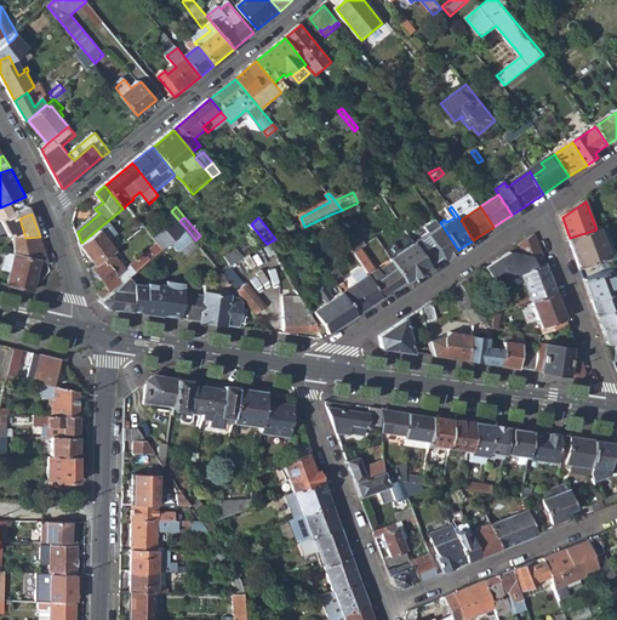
[(417,244),(433,267),(458,250),(440,222),(439,220),(433,223),(436,229),(417,242),(417,244)]
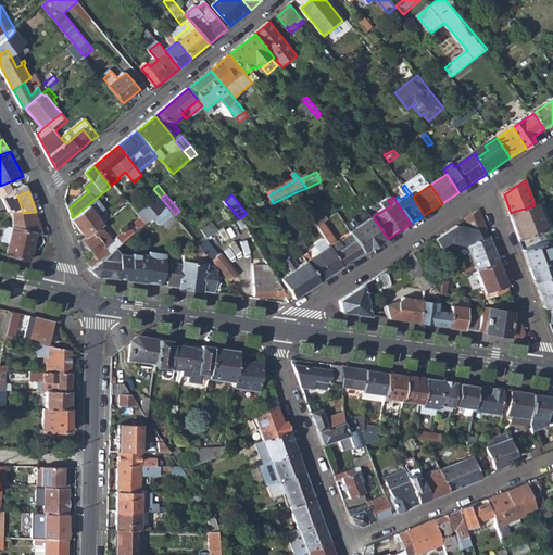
[(161,198),(139,215),(142,218),(148,225),(155,218),(170,207),(161,198)]
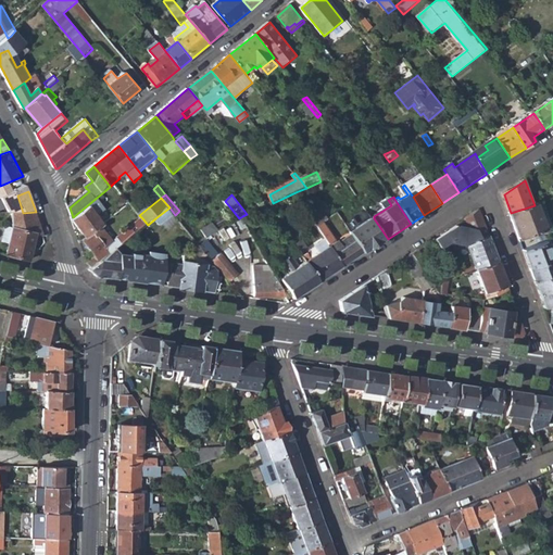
[(511,213),(520,242),(538,237),(536,234),(552,228),(542,202),(535,205),(511,213)]
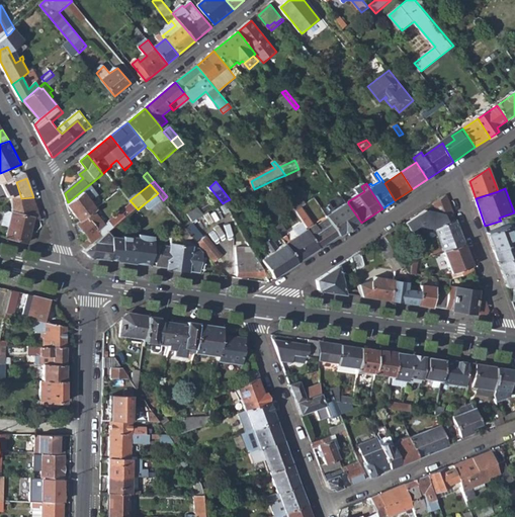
[(240,195),(243,200),(254,194),(251,190),(249,191),(240,195)]
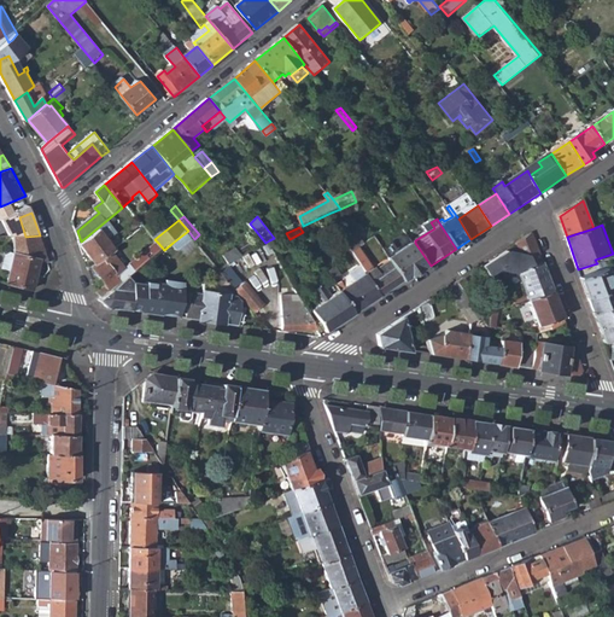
[(401,232),(407,239),(411,237),(407,228),(401,232)]
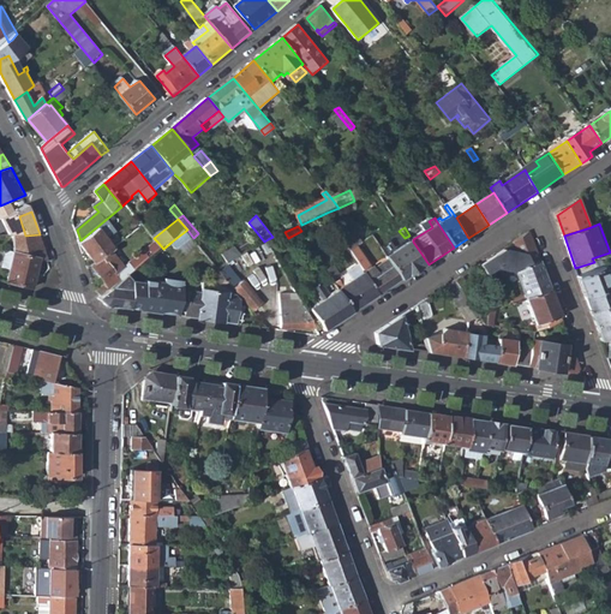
[(82,243),(97,263),(112,251),(117,249),(100,228),(82,243)]
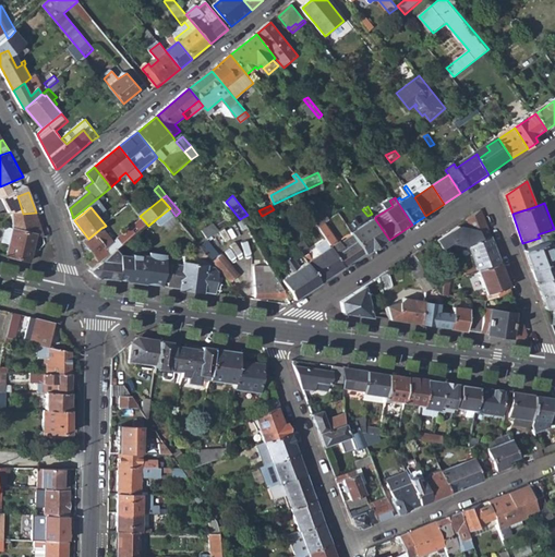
[(176,216),(170,208),(156,219),(164,228),(177,217),(176,216)]
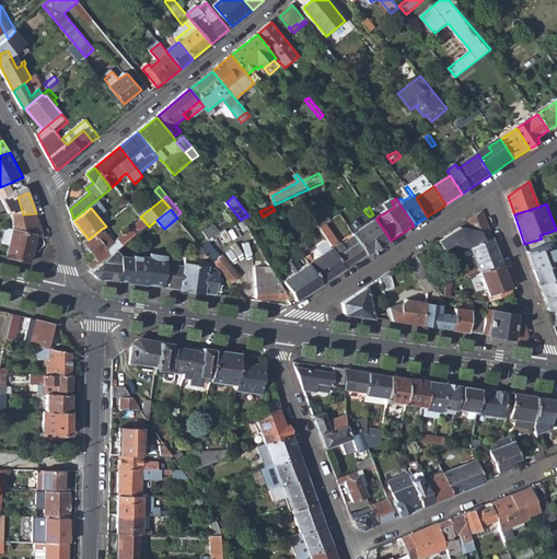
[(314,218),(322,230),(328,224),(333,221),(325,210),(314,218)]
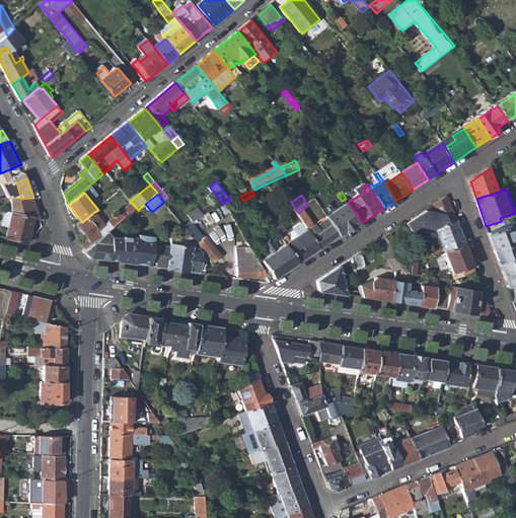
[(438,235),(445,251),(466,244),(449,196),(435,205),(442,225),(425,231),(428,238),(438,235)]
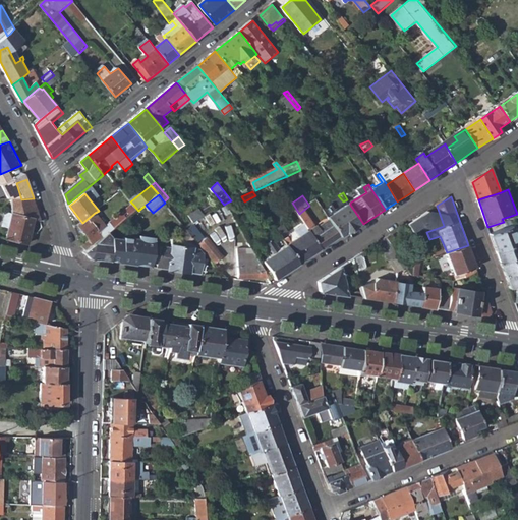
[(8,239),(31,244),(31,243),(36,220),(42,221),(34,198),(21,199),(13,199),(13,214),(8,213),(5,228),(10,229),(8,239)]
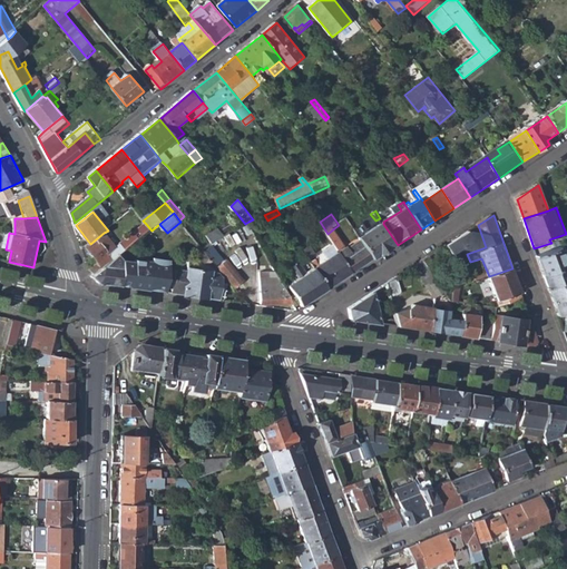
[(121,247),(126,252),(152,231),(146,224),(142,227),(144,229),(121,247)]
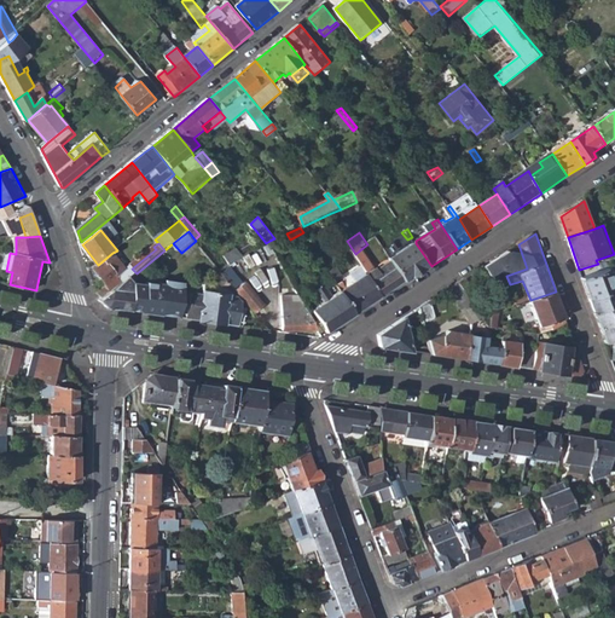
[(400,267),(410,281),(431,266),(416,243),(394,258),(400,267)]
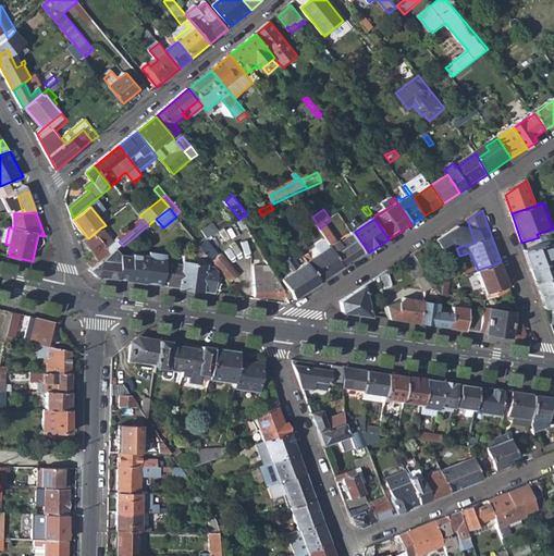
[(331,244),(333,247),(340,243),(327,223),(320,229),(328,239),(331,244)]
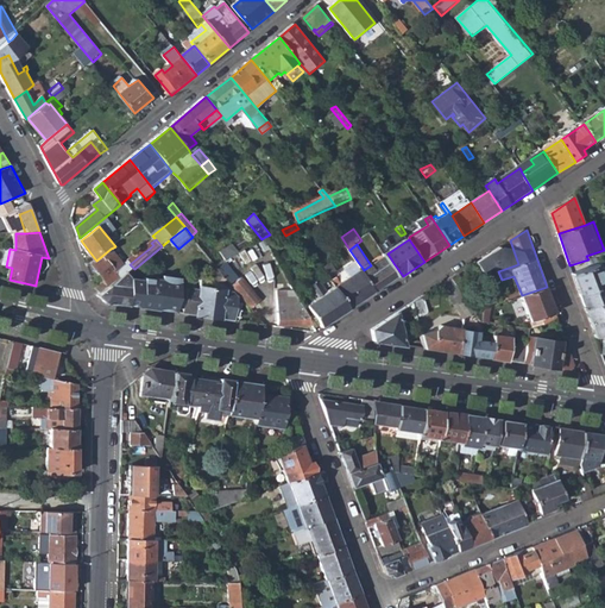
[(234,245),(224,255),(229,262),(241,254),(234,245)]
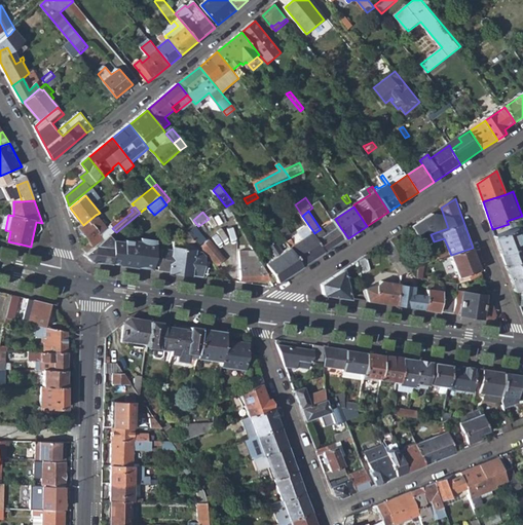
[(84,249),(89,254),(110,237),(112,235),(96,215),(83,225),(80,228),(91,242),(84,249)]
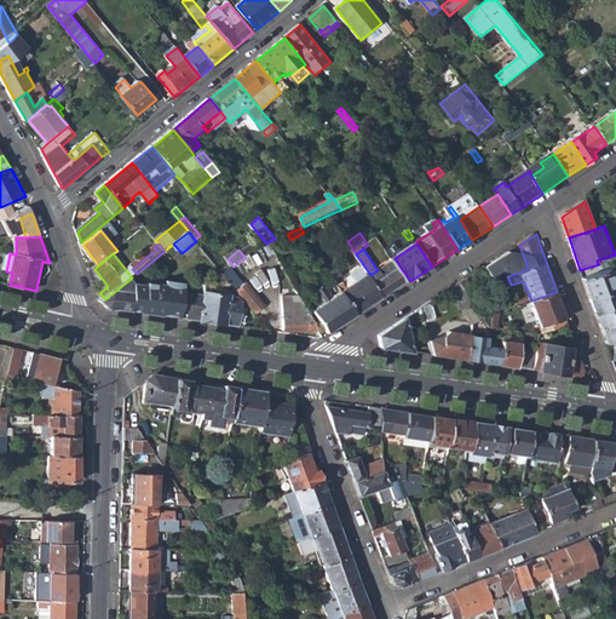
[(392,265),(381,271),(385,279),(397,270),(392,265)]
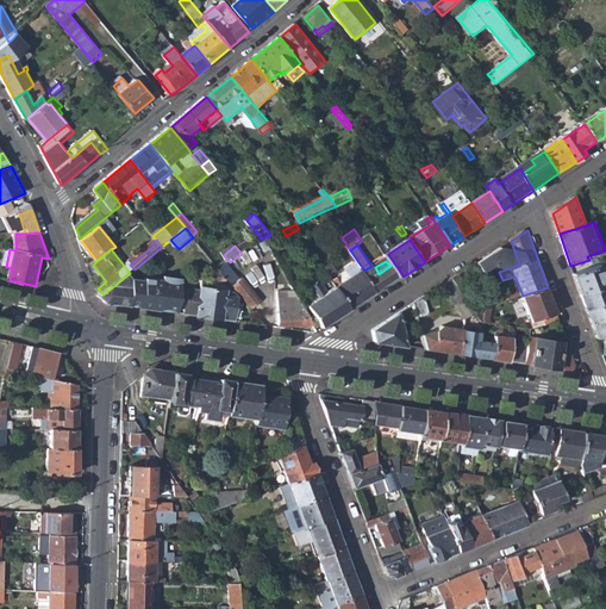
[(354,278),(361,273),(364,271),(362,267),(358,262),(348,268),(354,278)]
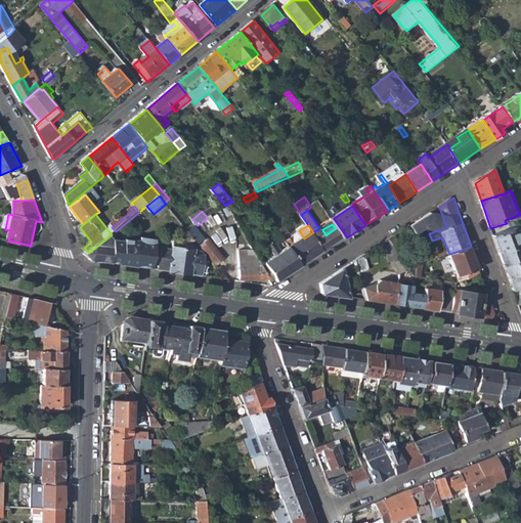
[(320,227),(319,228),(313,232),(327,252),(347,237),(339,226),(336,228),(326,235),(322,229),(320,227)]
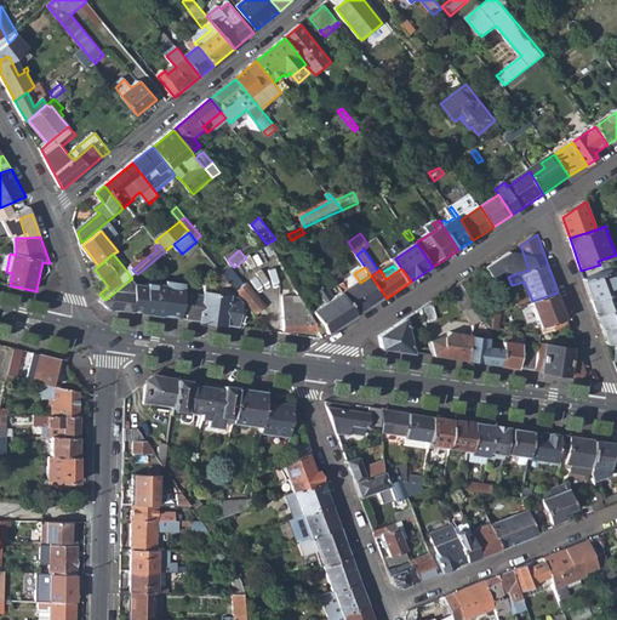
[(331,274),(338,284),(344,279),(338,269),(331,274)]
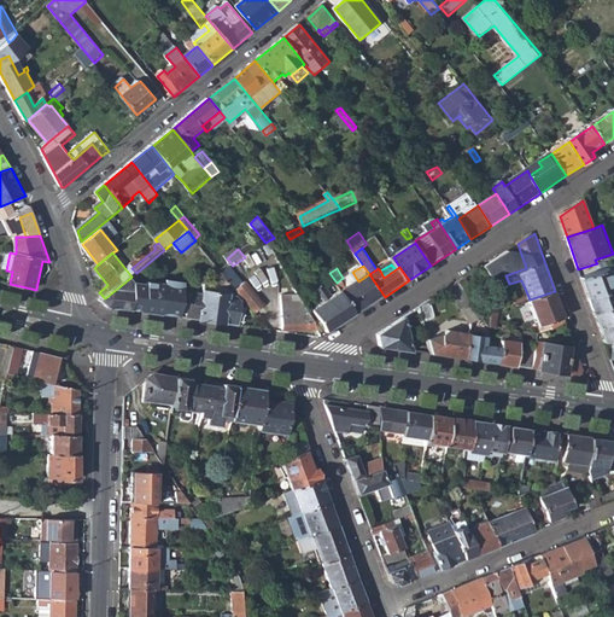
[(613,268),(608,271),(582,280),(595,315),(613,308),(613,268)]
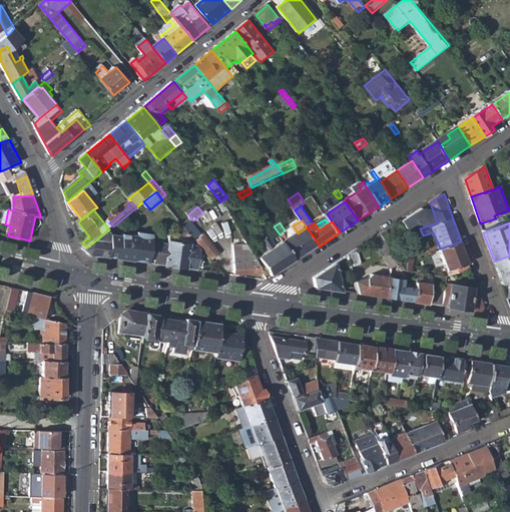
[(179,229),(183,235),(189,232),(184,226),(179,229)]
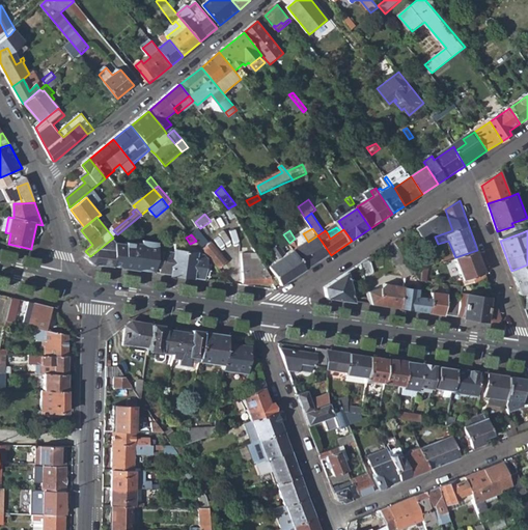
[(308,242),(299,248),(295,250),(307,270),(331,255),(317,235),(314,238),(308,242)]
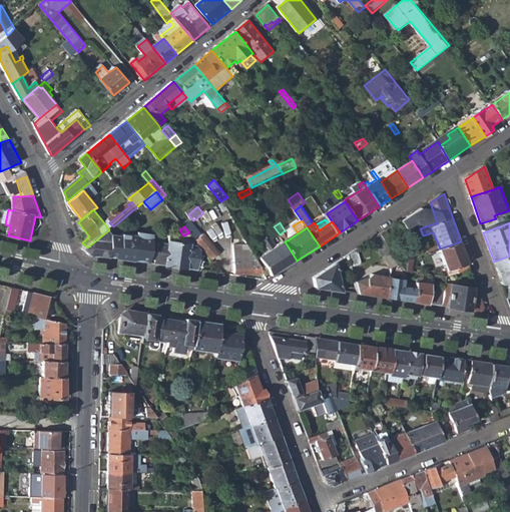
[(382,233),(386,239),(392,235),(388,230),(382,233)]
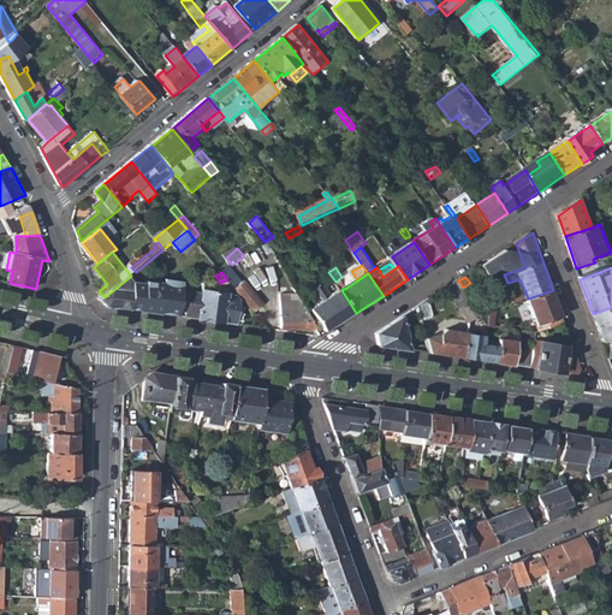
[(135,283),(129,278),(105,297),(101,299),(108,307),(180,318),(184,288),(148,282),(148,285),(135,283)]
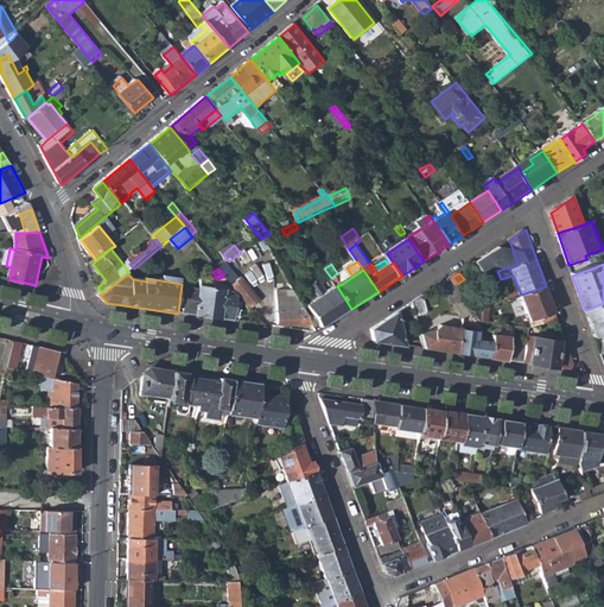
[(337,286),(342,284),(341,282),(337,277),(332,280),(337,286)]
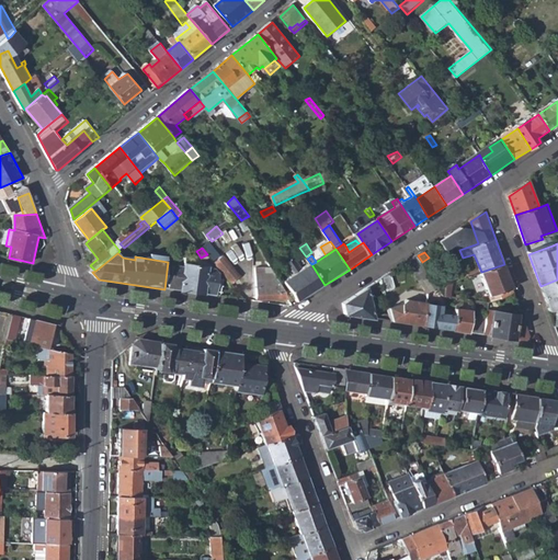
[(440,288),(422,262),(418,255),(408,262),(421,283),(421,289),(433,293),(440,288)]
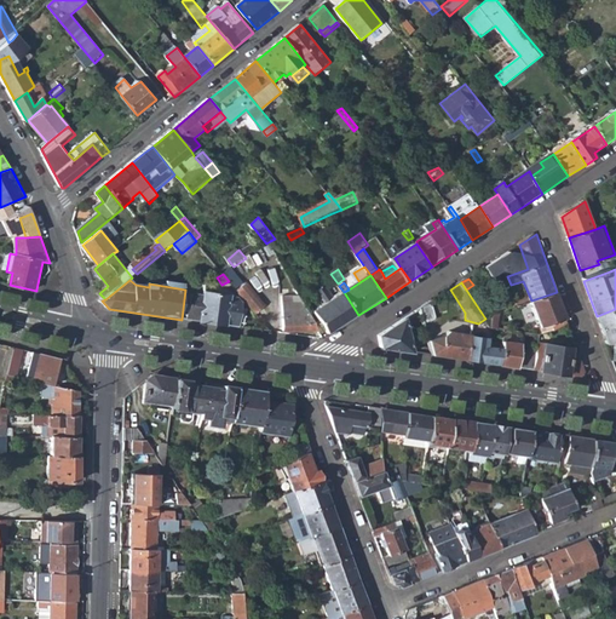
[(196,296),(193,297),(190,308),(189,320),(202,322),(207,293),(209,284),(201,288),(201,296),(196,296)]
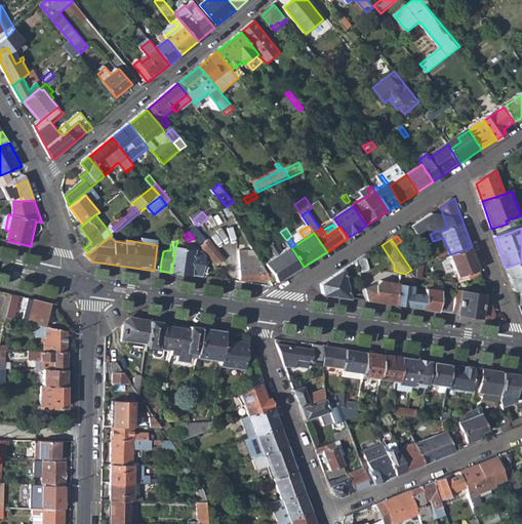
[(202,247),(218,268),(227,259),(210,241),(202,247)]
